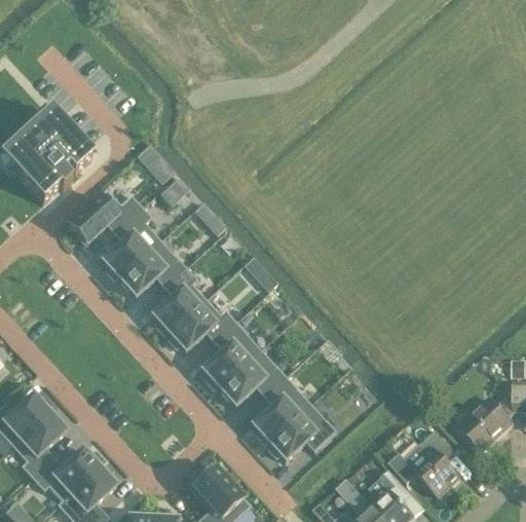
[(48,112),(0,156),(0,157),(42,203),(59,188),(62,191),(71,182),(69,180),(91,158),(48,112)]
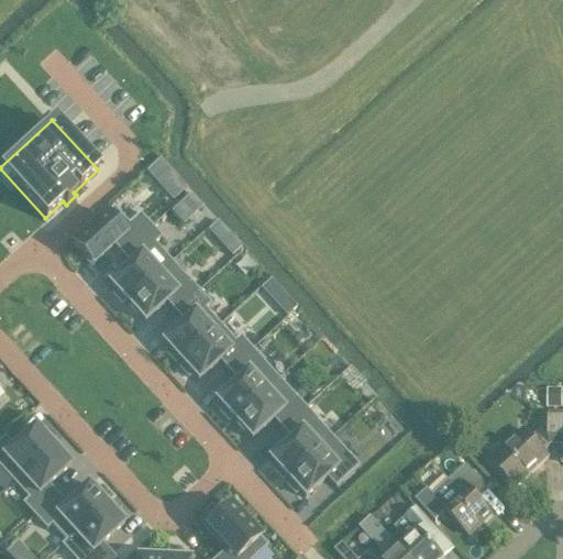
[(168,165),(159,155),(145,167),(155,177),(168,165)]
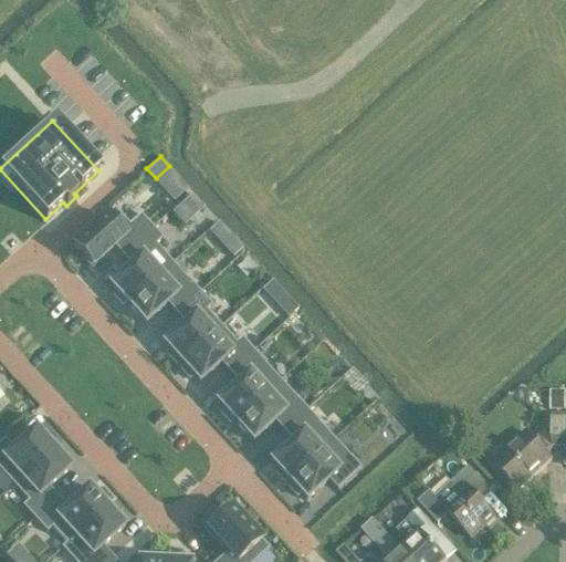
[(194,191),(174,210),(186,224),(206,205),(194,191)]
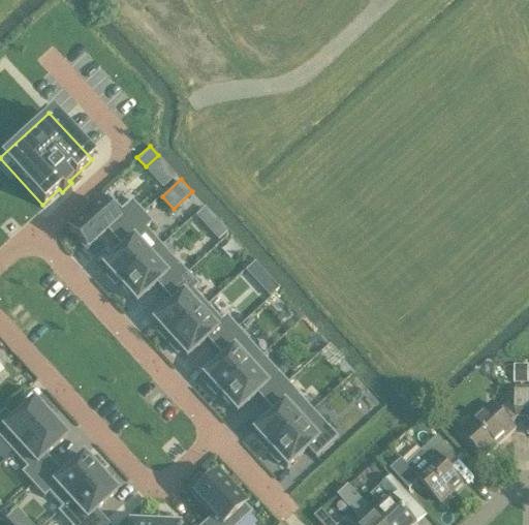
[(115,235),(143,209),(131,196),(121,207),(106,191),(68,227),(86,246),(106,226),(115,235)]
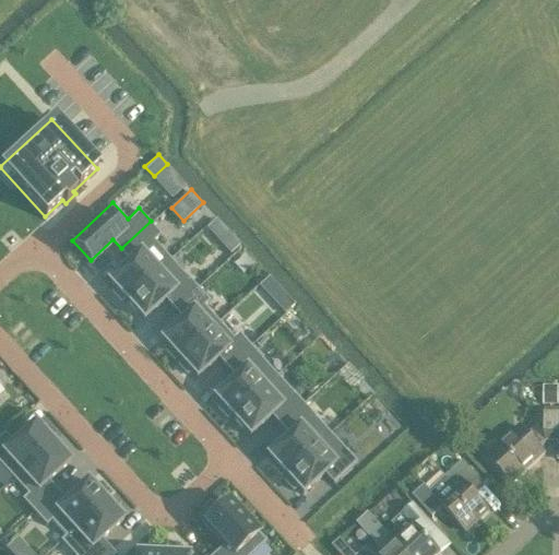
[(121,248),(131,258),(108,279),(115,285),(111,288),(121,299),(123,296),(126,298),(170,257),(153,238),(161,232),(151,221),(121,248)]
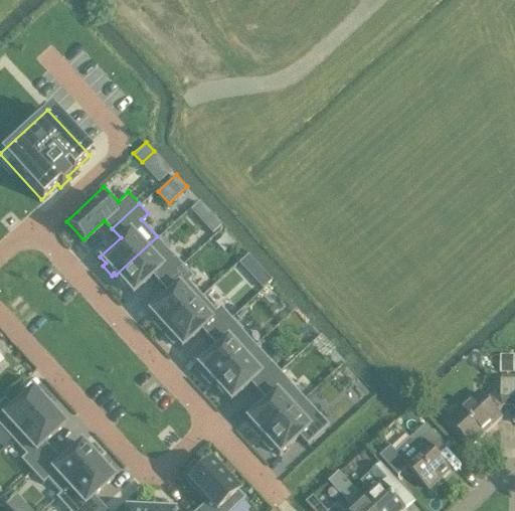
[(220,222),(211,212),(201,221),(211,231),(220,222)]
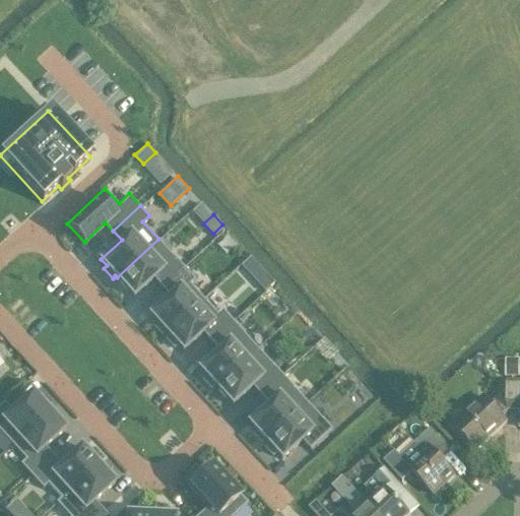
[(184,265),(173,254),(158,239),(117,277),(134,296),(154,276),(163,285),(184,265)]
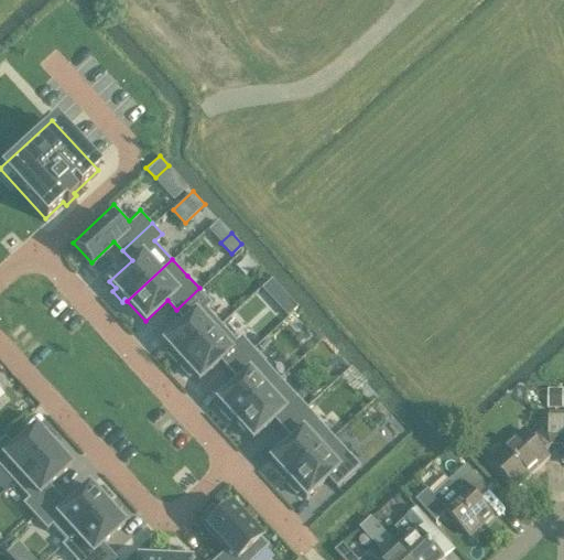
[(271,276),(261,284),(270,294),(280,286),(271,276)]
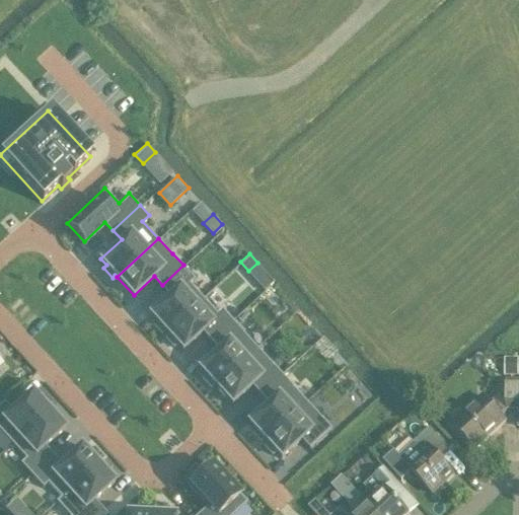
[(166,330),(203,296),(189,282),(194,277),(183,265),(162,285),(170,293),(150,312),(155,318),(152,321),(161,332),(164,328),(166,330)]
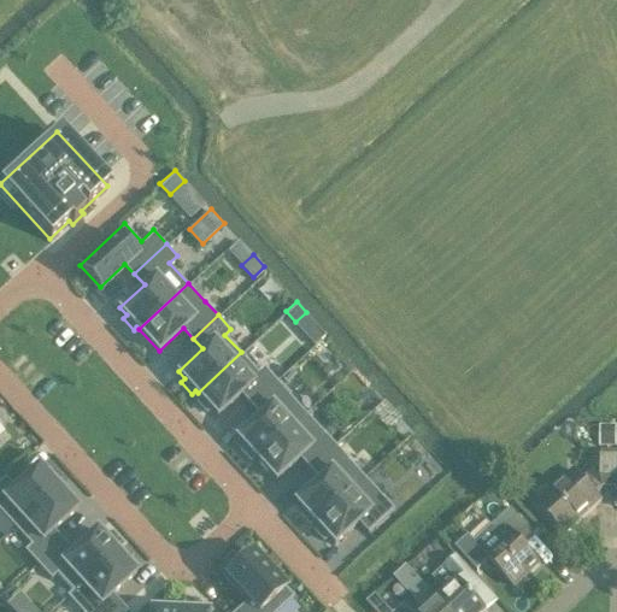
[(252,402),(276,380),(263,365),(258,370),(241,352),(198,393),(199,394),(195,398),(206,410),(210,406),(217,415),(241,392),(252,402)]
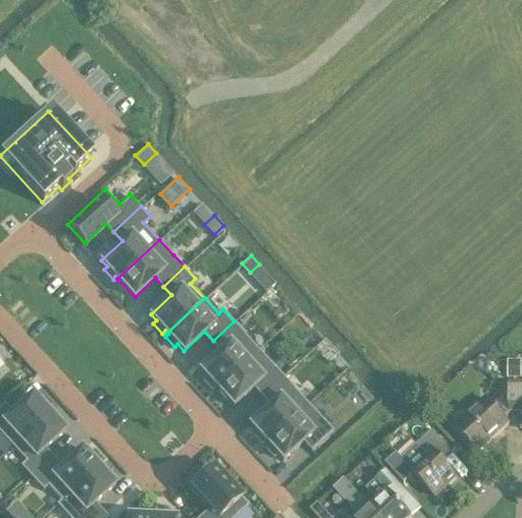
[(216,386),(258,348),(245,333),(233,321),(213,341),(221,349),(200,369),(206,375),(203,377),(212,387),(215,384),(216,386)]
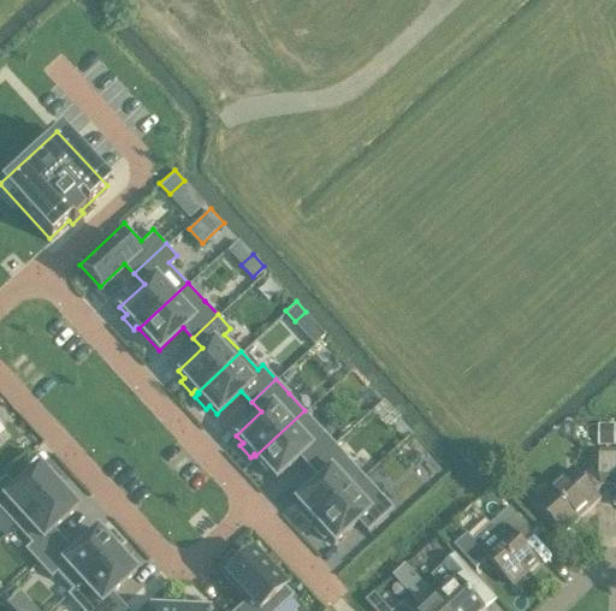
[(335,443),(321,428),(304,410),(255,456),(276,478),(300,455),(309,466),(335,443)]
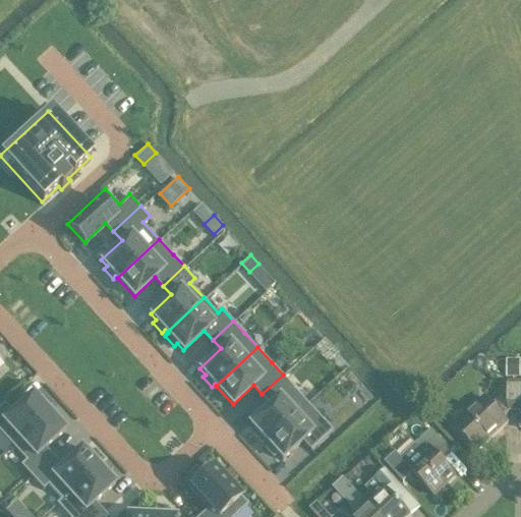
[(520,375),(520,357),(520,356),(506,356),(506,375),(520,375)]
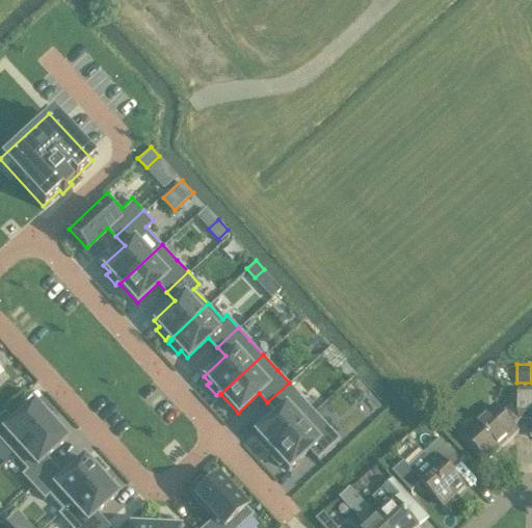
[(267,402),(275,411),(255,431),(260,438),(257,440),(266,450),(269,448),(270,449),(314,410),(300,394),(289,383),(267,402)]
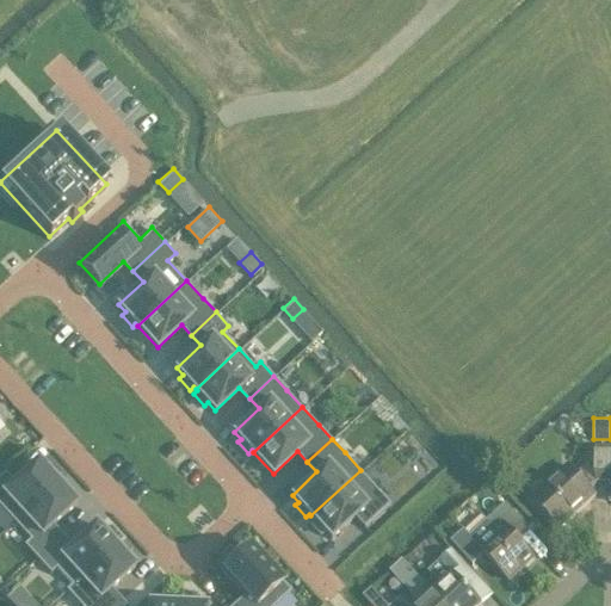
[(610,478),(610,444),(596,444),(596,464),(582,477),(568,462),(534,494),(561,524),(596,492),(593,489),(597,478),(610,478)]
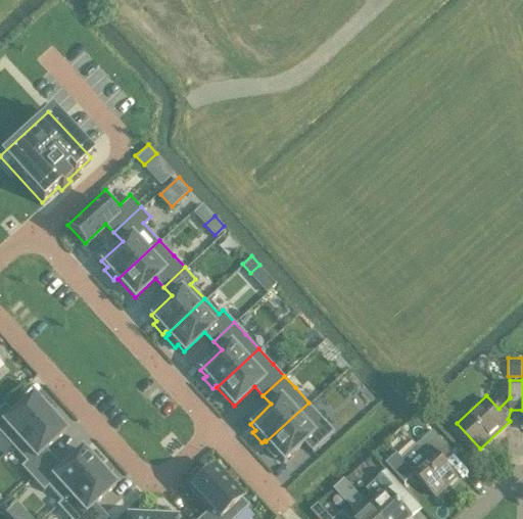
[(38,398),(33,393),(11,413),(3,404),(0,406),(0,432),(11,445),(49,411),(46,409),(50,406),(41,395),(38,398)]
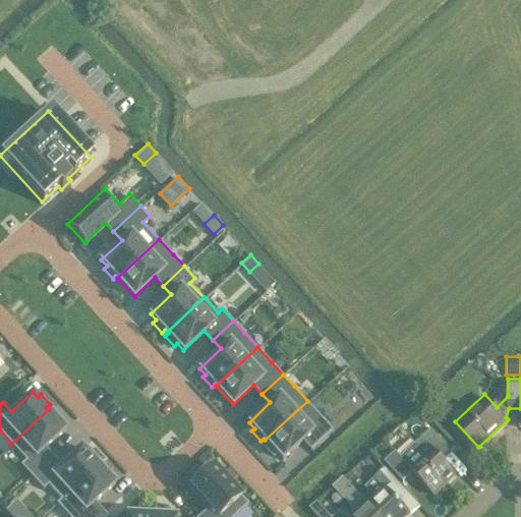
[(276,451),(282,458),(303,439),(311,448),(333,427),(322,416),(307,401),(265,440),(267,441),(264,444),(273,454),(276,451)]
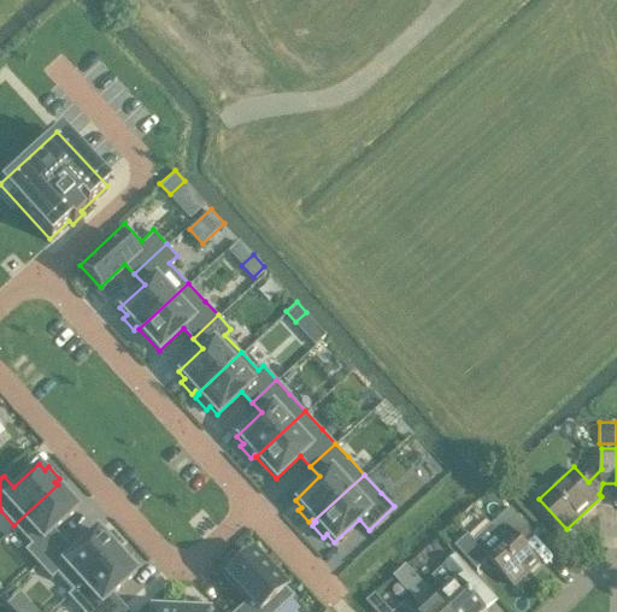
[(58,484),(13,525),(29,542),(23,547),(37,563),(63,540),(53,529),(77,506),(71,499),(75,495),(64,484),(60,487),(58,484)]
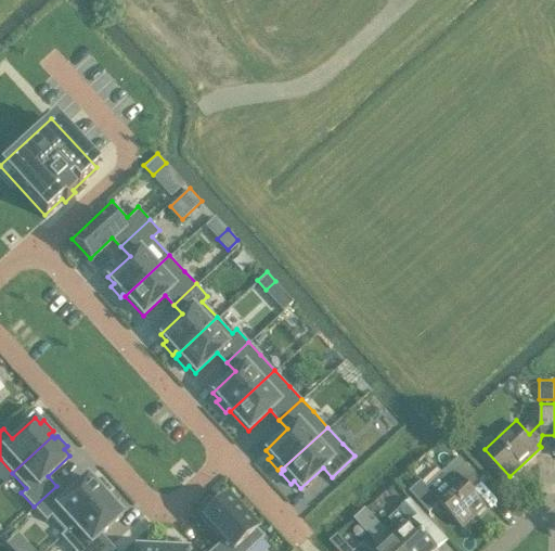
[(459,453),(427,483),(422,476),(410,487),(429,509),(439,499),(463,524),(485,504),(465,483),(477,473),(459,453)]
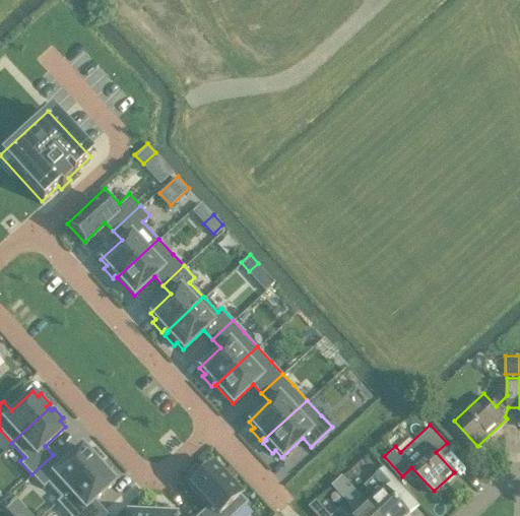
[(62,458),(81,441),(68,427),(49,444),(62,458)]
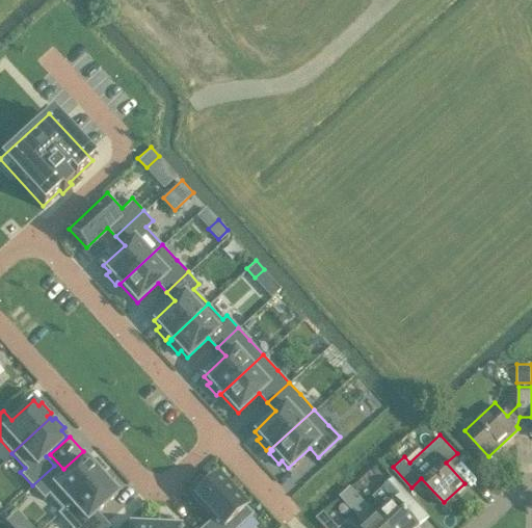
[(89,462),(84,455),(62,475),(54,466),(32,485),(44,498),(49,493),(61,507),(100,472),(98,471),(101,468),(92,458),(89,462)]
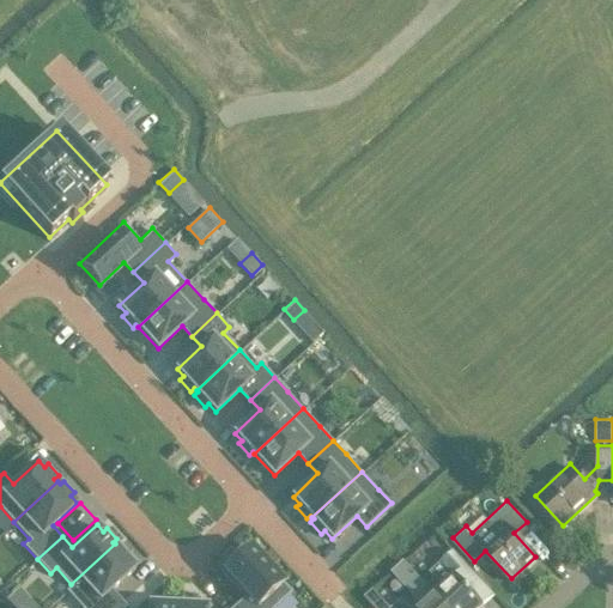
[(121,545),(117,547),(115,543),(71,584),(65,589),(82,607),(107,607),(119,597),(110,589),(135,566),(128,559),(132,555),(121,545)]
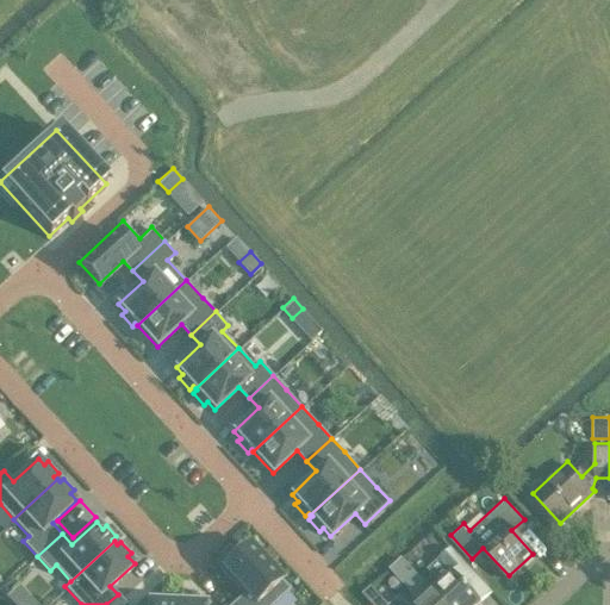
[(238,604),(269,604),(291,587),(250,543),(224,568),(247,592),(236,602),(238,604)]
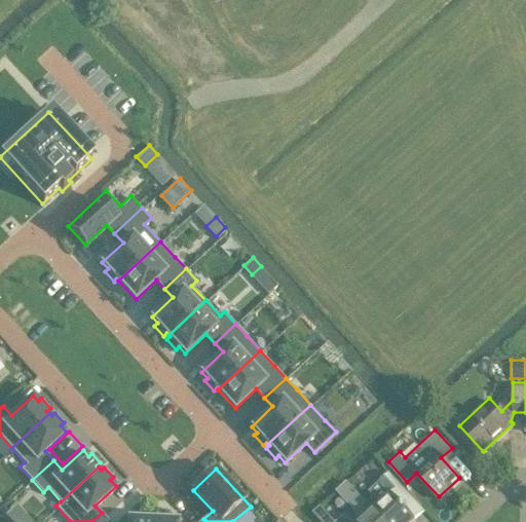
[(372,494),(366,499),(385,521),(410,521),(424,510),(389,471),(368,490),(372,494)]
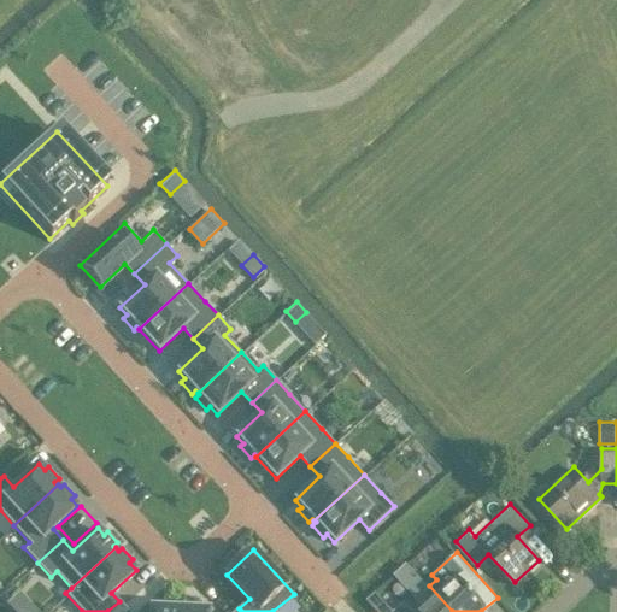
[(405,564),(392,576),(415,600),(418,596),(427,588),(405,564)]
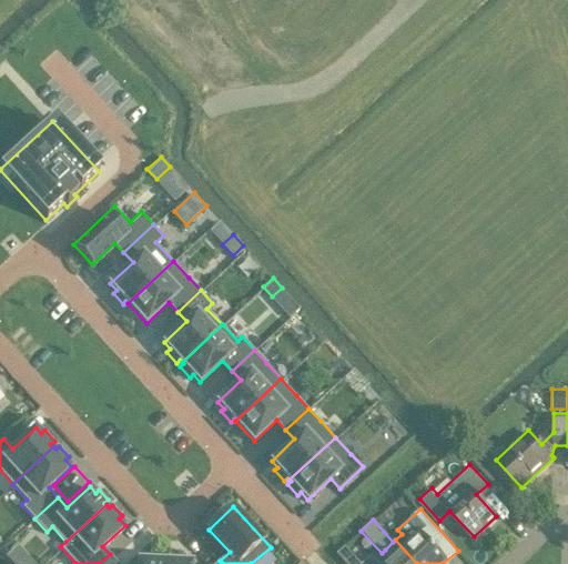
[(385,550),(393,557),(385,563),(381,563),(372,553),(362,563),(363,563),(416,563),(395,540),(393,542),(385,550)]
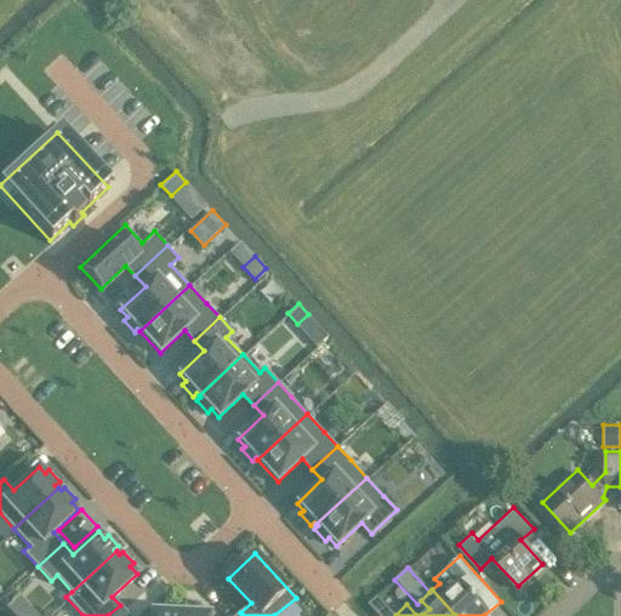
[(129,615),(120,605),(108,615),(129,615)]
